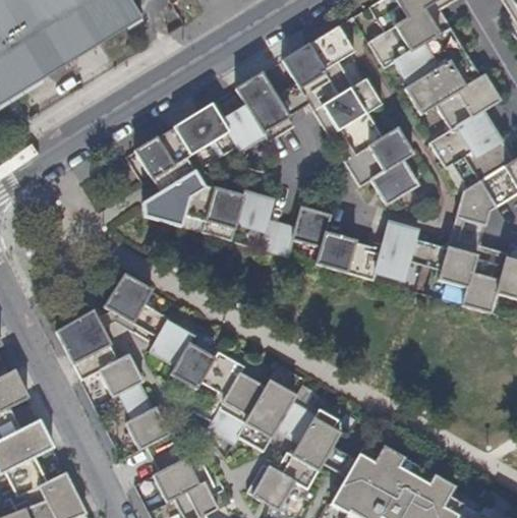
[(0,0),(0,97),(144,10),(136,0),(0,0)]
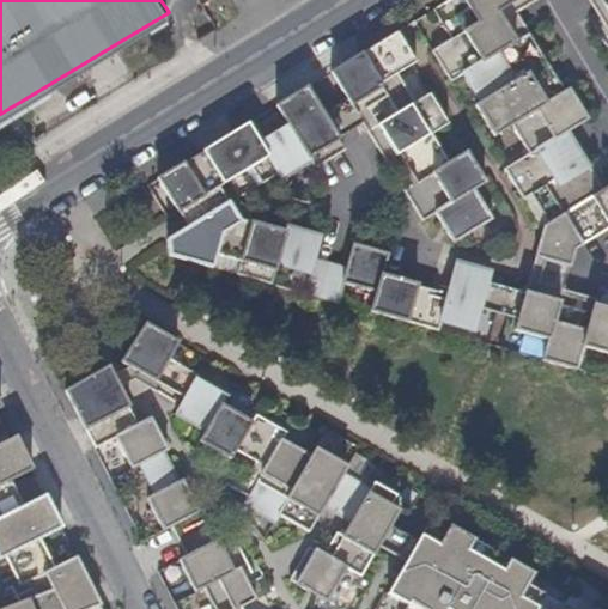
[(572,261),(576,245),(607,226),(607,183),(605,186),(569,127),(589,115),(570,84),(549,97),(532,68),(548,58),(529,28),(512,37),(496,8),(509,0),(441,0),(433,5),(453,34),(432,47),(451,78),(463,69),(481,98),(476,101),(496,132),(518,117),(535,146),(505,164),(524,195),(533,190),(551,219),(545,221),(537,253),(572,261)]
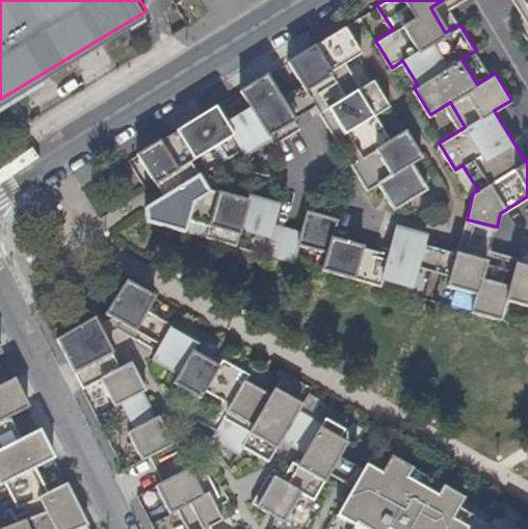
[(345,23),(288,59),(311,96),(322,89),(326,96),(324,97),(330,104),(319,110),(340,143),(345,141),(355,159),(351,161),(368,188),(379,181),(395,207),(427,186),(412,161),(422,155),(405,128),(391,137),(375,112),(390,103),(373,77),(361,85),(345,60),(362,50),(345,23)]
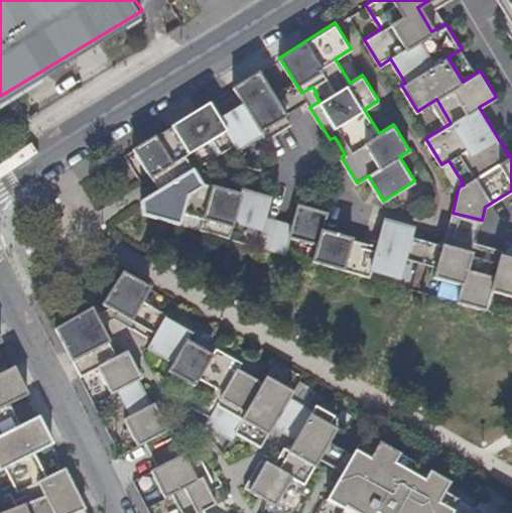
[(374,268),(402,276),(416,226),(387,218),(378,250),(365,247),(366,242),(325,230),(329,213),(299,205),(294,224),(267,216),(272,197),(243,188),(242,194),(216,186),(201,163),(235,143),(237,147),(262,132),(264,136),(290,120),(259,70),(233,86),(244,103),(220,117),(210,100),(171,124),(174,130),(158,140),(155,134),(133,147),(159,189),(144,202),(144,213),(181,224),(184,213),(205,218),(202,229),(231,237),(236,221),(264,229),(259,245),(287,253),(291,236),(318,244),(314,260),(372,276),(374,268)]
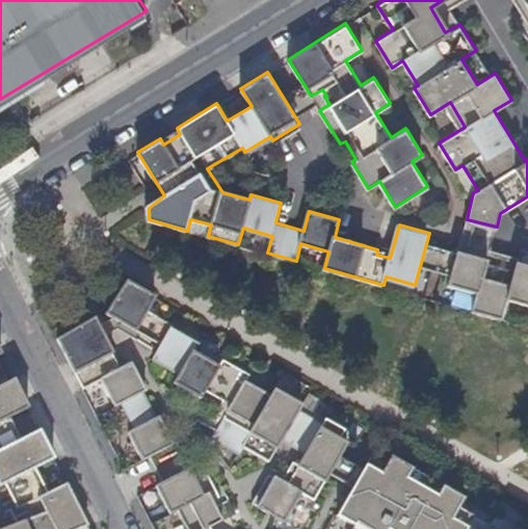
[(527,264),(520,262),(521,257),(462,240),(449,285),(477,292),(473,310),(503,318),(508,298),(527,303),(527,264)]
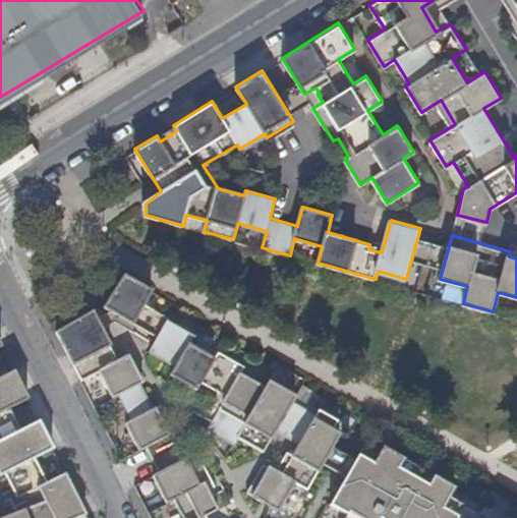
[(297,445),(280,472),(272,467),(272,468),(266,465),(250,493),(282,511),(298,482),(311,491),(343,435),(337,430),(342,421),(323,410),(319,417),(293,402),(297,396),(271,381),(267,387),(242,373),(246,366),(220,351),(216,358),(190,343),(194,337),(169,322),(171,318),(146,303),(154,289),(125,274),(105,305),(133,324),(129,330),(154,345),(149,352),(173,368),(168,376),(193,392),(198,384),(216,395),(209,405),(211,406),(207,413),(213,416),(205,429),(230,446),(234,440),(259,456),(275,430),(297,445)]
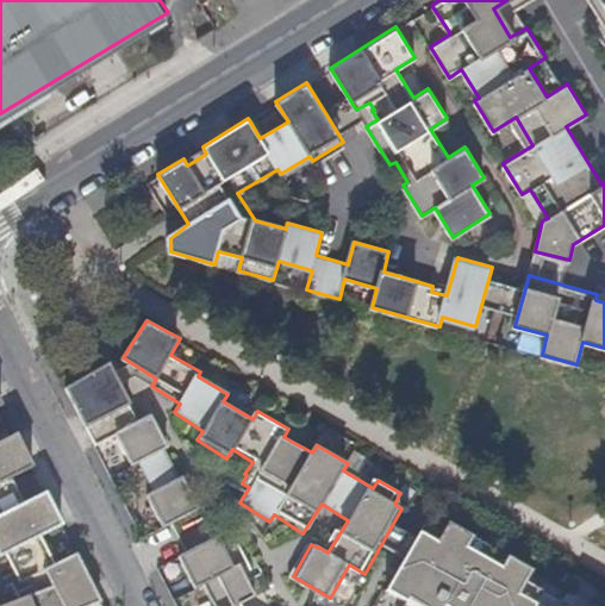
[(111,363),(67,383),(94,443),(117,432),(131,463),(139,460),(153,491),(144,494),(160,526),(167,523),(181,554),(173,557),(188,589),(197,586),(231,569),(238,566),(231,549),(217,556),(210,542),(212,542),(198,510),(194,512),(180,480),(175,482),(161,451),(166,449),(150,417),(138,423),(111,363)]
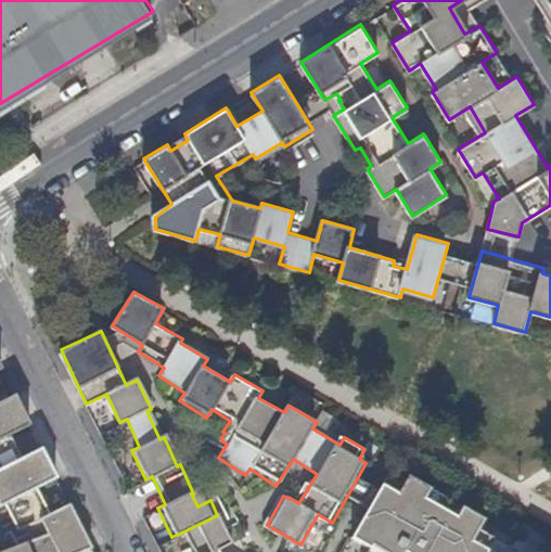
[(0,362),(0,436),(29,422),(15,393),(0,399),(0,366),(1,366),(0,362)]
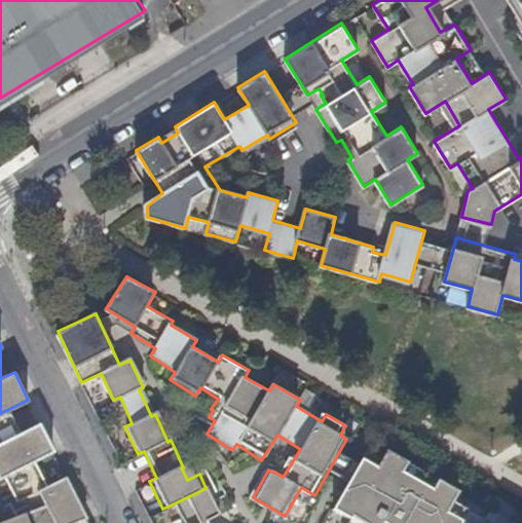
[(0,522),(89,522),(67,476),(48,485),(35,459),(53,450),(40,422),(0,442),(0,476),(5,474),(16,496),(10,500),(17,514),(0,522)]
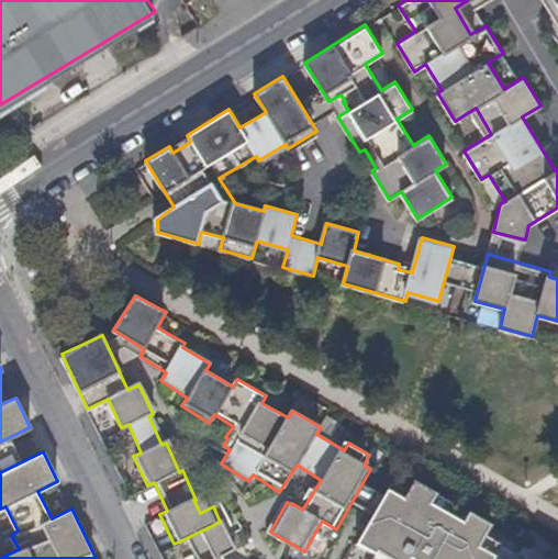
[(526,558),(522,556),(520,558),(500,558),(506,547),(490,538),(495,528),(475,516),(469,525),(436,506),(442,496),(419,483),(413,493),(395,483),(361,544),(376,552),(371,558),(411,558),(413,557),(415,558),(526,558)]
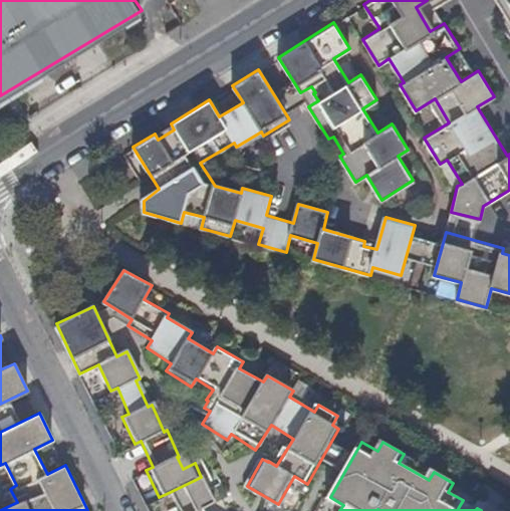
[(195,480),(166,494),(173,510),(195,510),(207,505),(195,480)]
